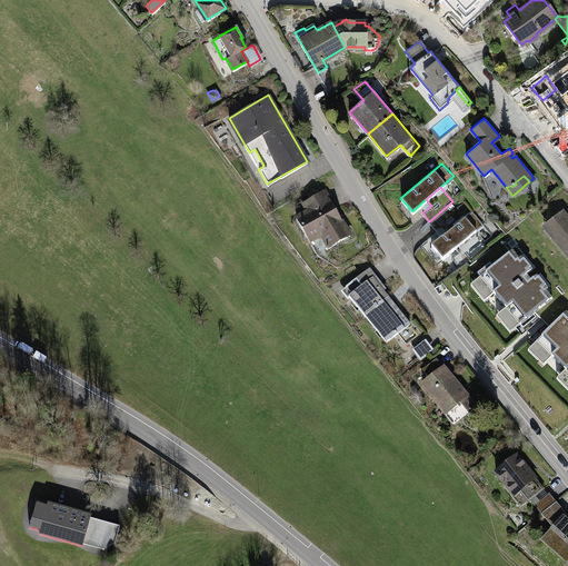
[(296,216),(317,251),(349,232),(328,198),(322,189),(297,205),(302,212),(296,216)]
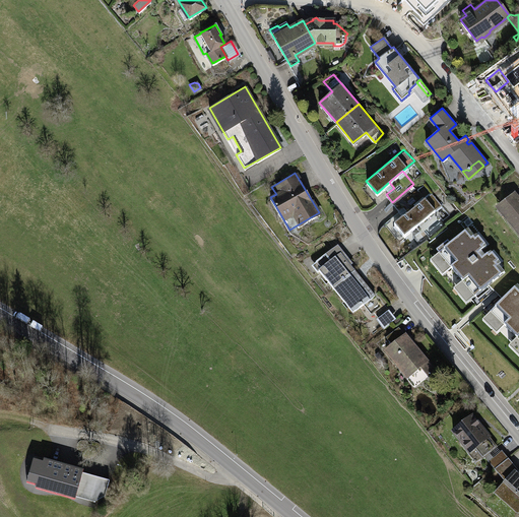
[(425,197),(413,184),(392,202),(398,209),(402,205),(407,211),(425,197)]
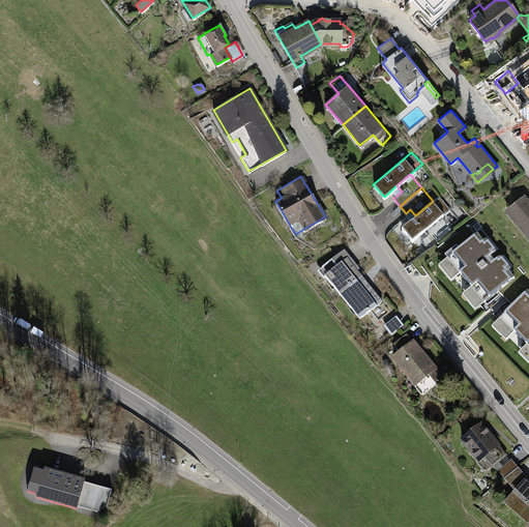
[(415,215),(401,227),(411,239),(449,207),(439,195),(433,201),(415,215)]
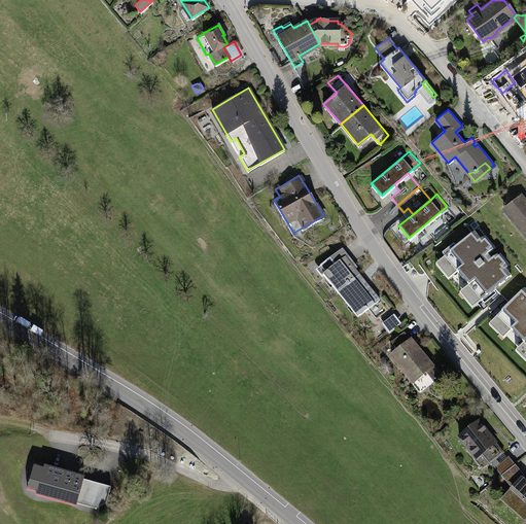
[(509,214),(525,235),(525,201),(520,194),(509,204),(514,210),(509,214)]
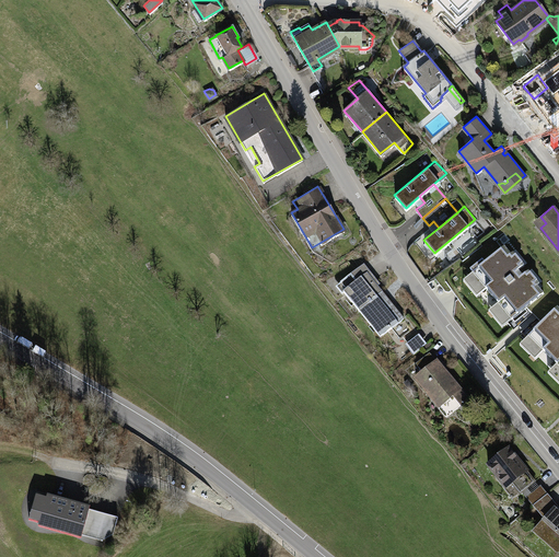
[(481,257),(469,267),(511,316),(543,290),(536,282),(538,280),(512,250),(510,252),(503,244),(484,260),(481,257)]
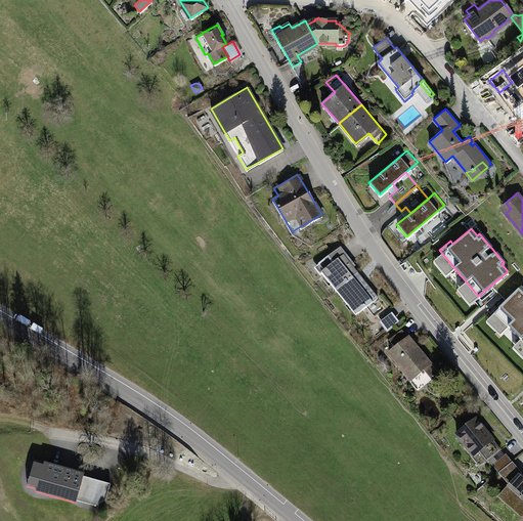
[(345,280),(357,270),(352,265),(343,253),(346,251),(340,244),(317,262),(322,269),(320,270),(321,271),(336,289),(345,280)]
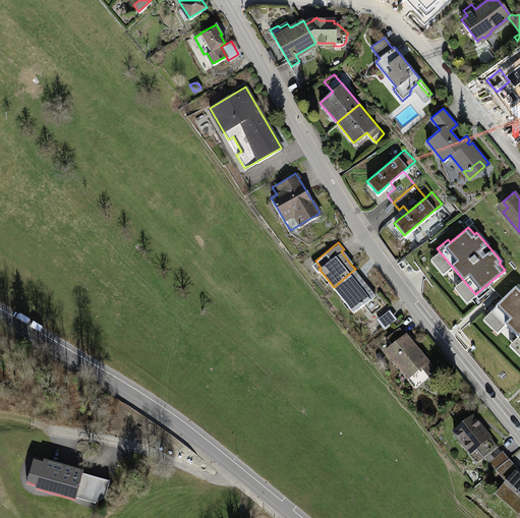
[(341,251),(350,264),(353,262),(344,249),(341,251)]
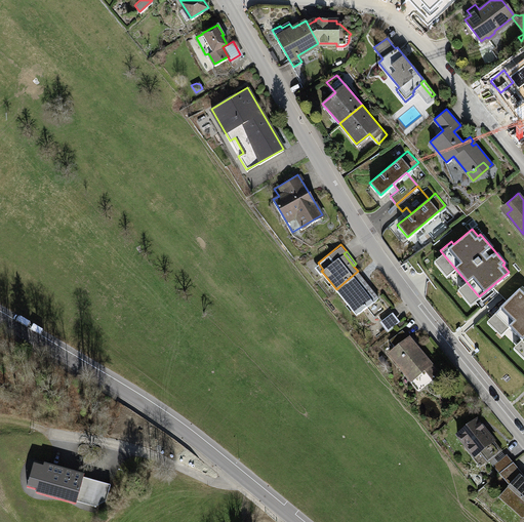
[(323,270),(318,263),(314,267),(320,274),(322,272),(321,271),(323,270)]
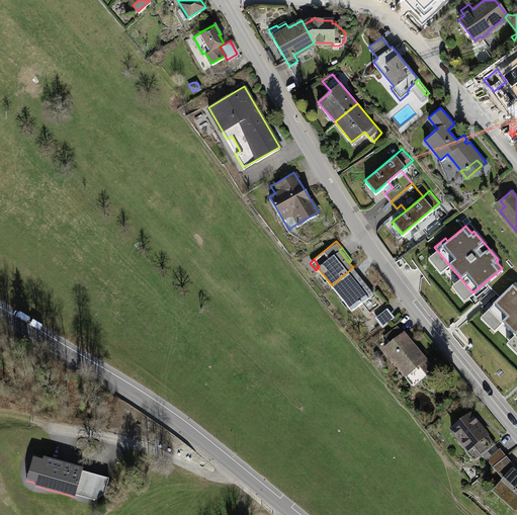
[(332,285),(351,309),(372,291),(353,267),(341,277),(332,285)]
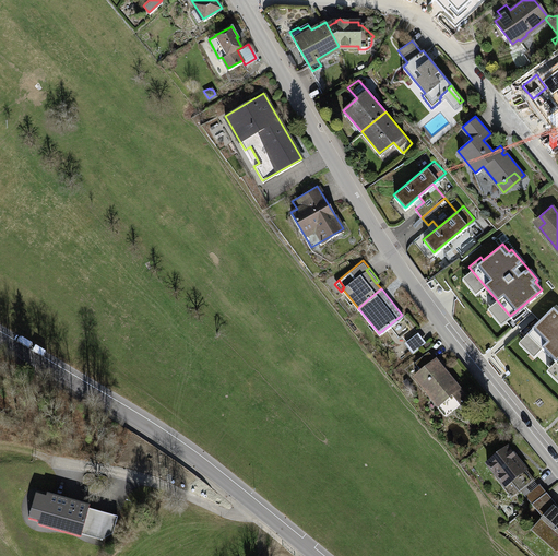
[(557,305),(555,303),(526,333),(557,363),(557,305)]
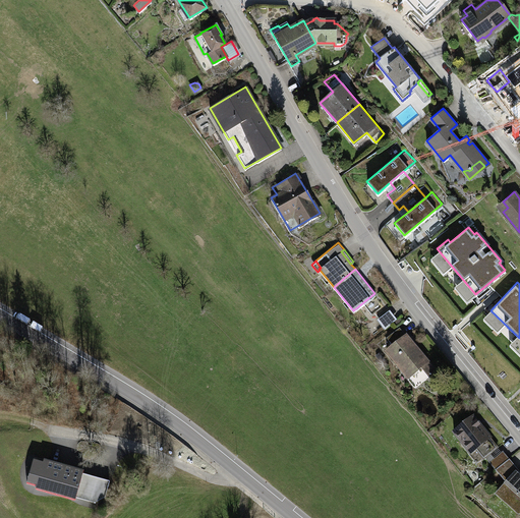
[(377,318),(385,327),(395,319),(388,309),(377,318)]
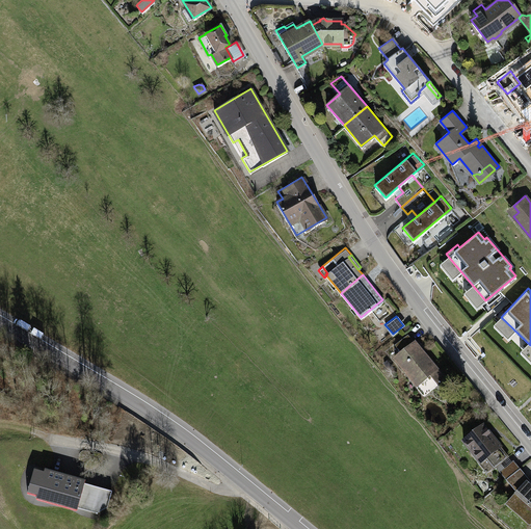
[(401,351),(395,356),(423,392),(433,384),(426,375),(430,372),(435,368),(407,334),(395,343),(401,351)]
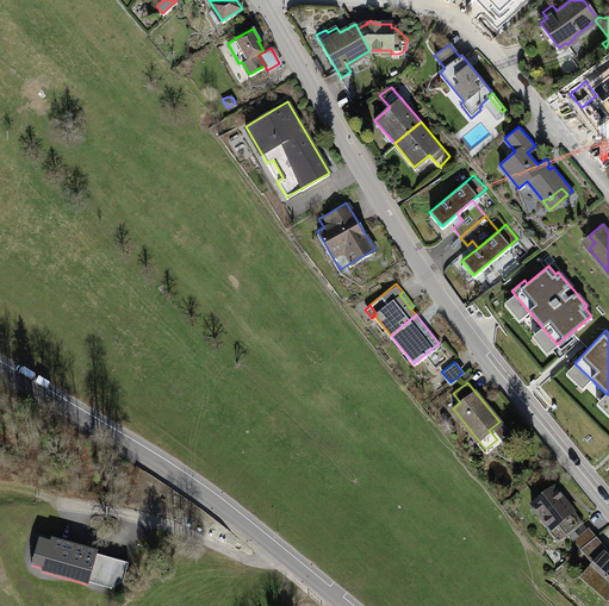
[(509,432),(499,422),(493,426),(502,437),(509,432)]
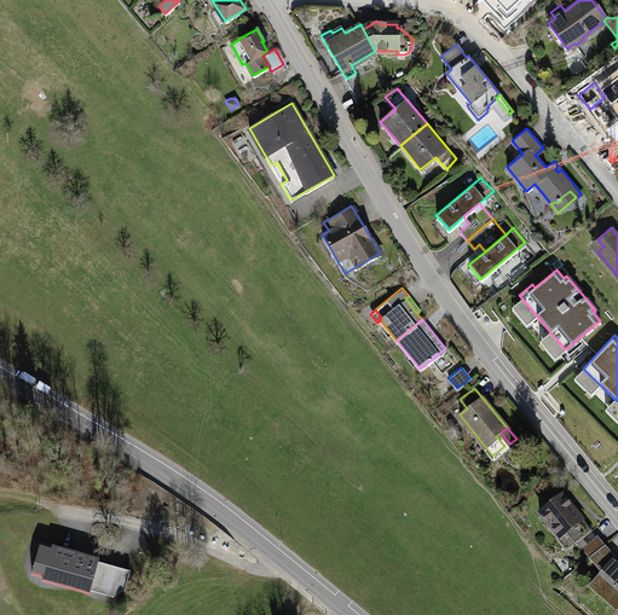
[(566,546),(570,544),(590,528),(561,492),(538,510),(558,534),(556,535),(566,546)]
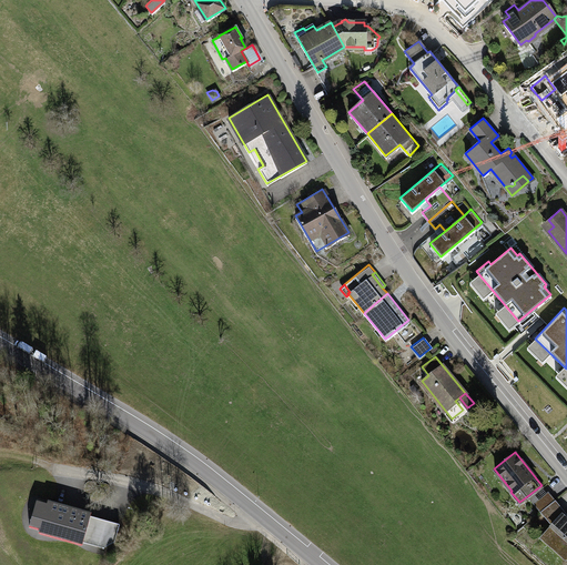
[(540,510),(553,498),(547,491),(534,502),(540,510)]
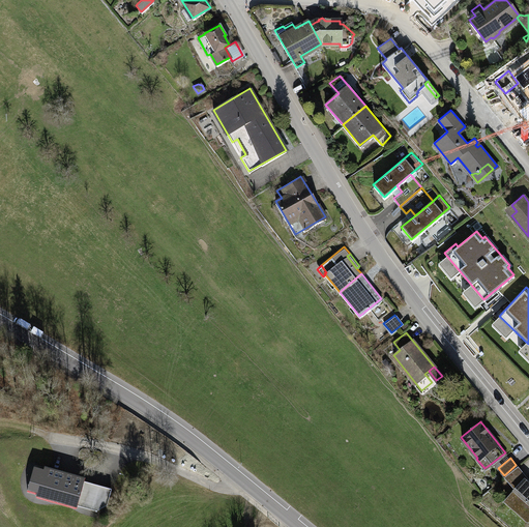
[(28,481),(38,485),(36,492),(35,495),(76,506),(77,503),(79,495),(106,503),(111,488),(83,479),(84,476),(43,465),(42,468),(33,465),(28,481)]
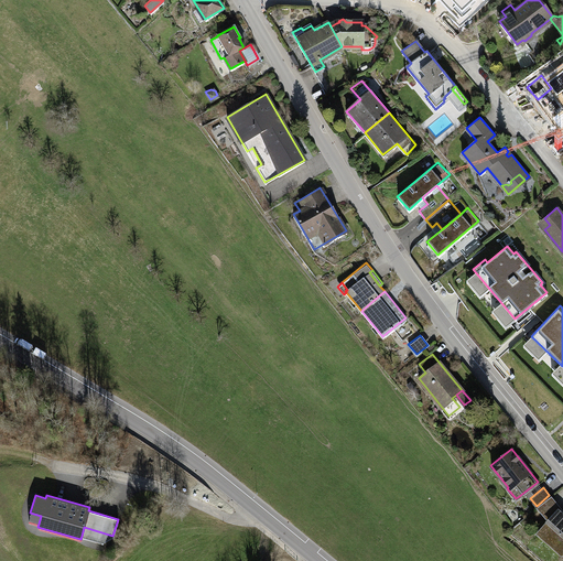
[(538,532),(561,553),(562,550),(562,515),(558,510),(559,508),(549,495),(537,506),(549,520),(538,532)]
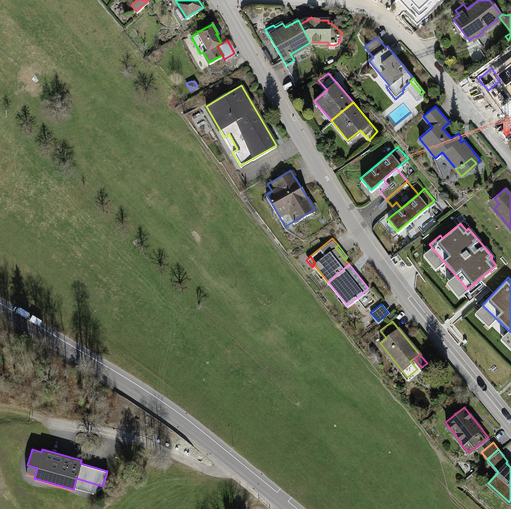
[(37,468),(27,465),(25,473),(35,475),(37,468)]
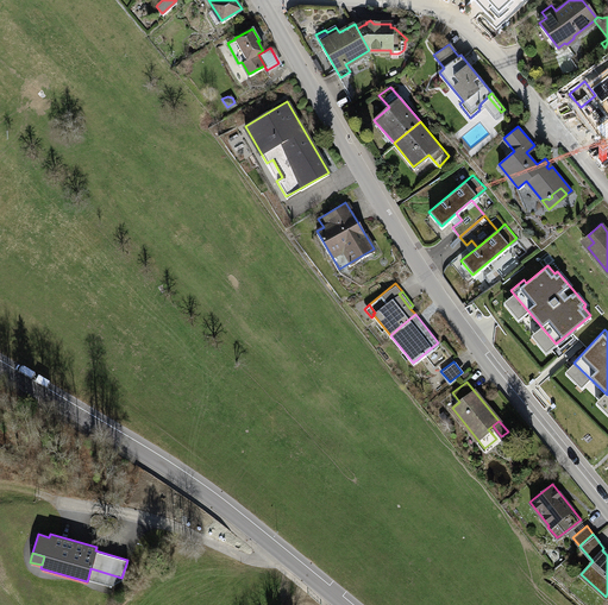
[(111,584),(121,578),(91,568),(88,578),(111,584)]
